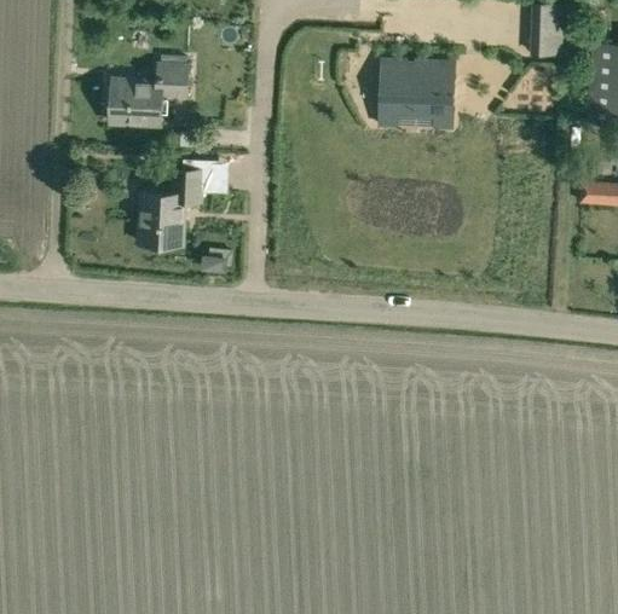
[(532,5),(532,22),(561,23),(561,6),(532,5)]
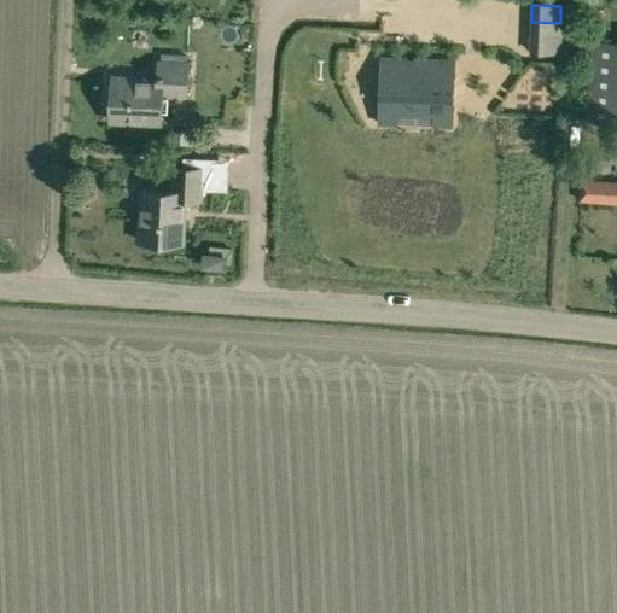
[(585,123),(616,126),(616,45),(589,44),(585,123)]
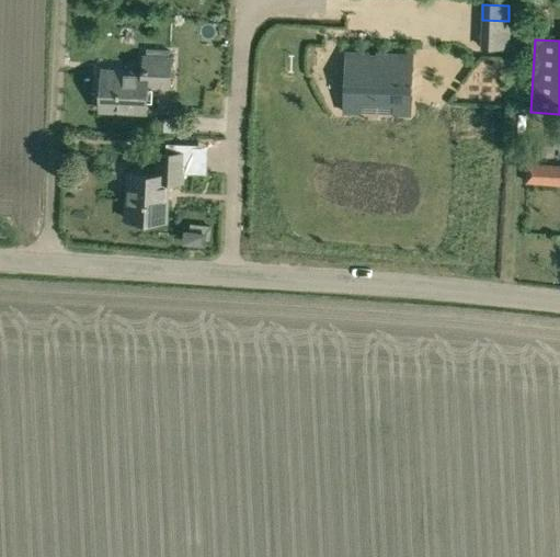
[(375,57),(375,60),(368,60),(368,57),(344,56),(341,115),(360,116),(361,103),(391,104),(391,117),(410,118),(412,58),(375,57)]
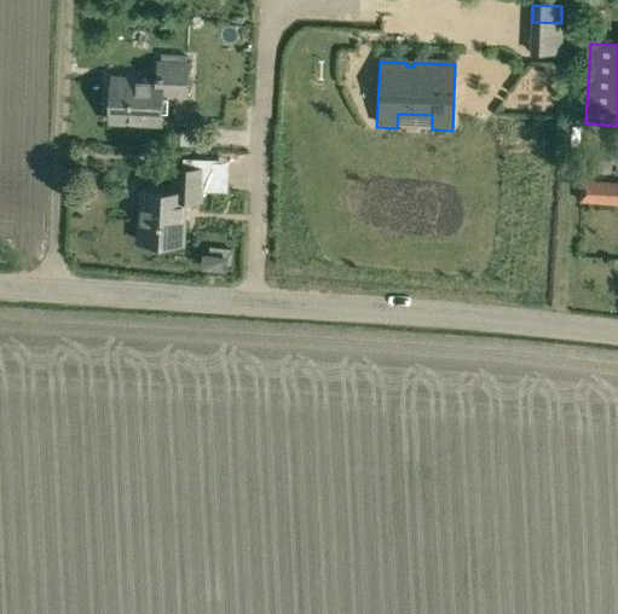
[(108,126),(161,128),(162,99),(189,100),(190,65),(156,64),(156,81),(110,80),(108,126)]
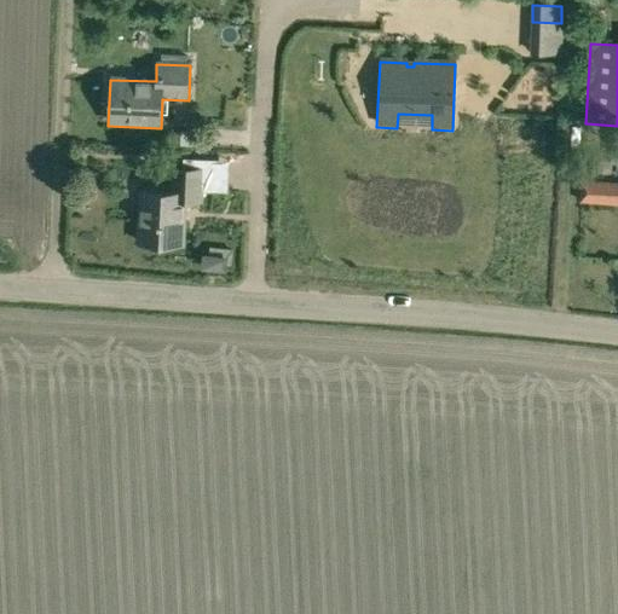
[(136,245),(183,248),(184,203),(201,204),(203,171),(172,169),(171,195),(138,192),(136,245)]
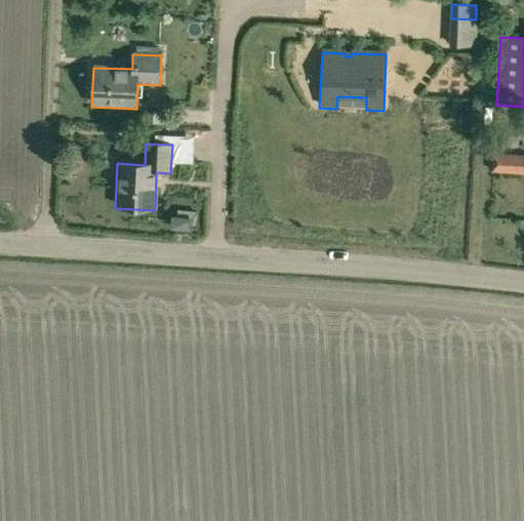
[(523,156),(491,154),(490,174),(523,175),(523,156)]
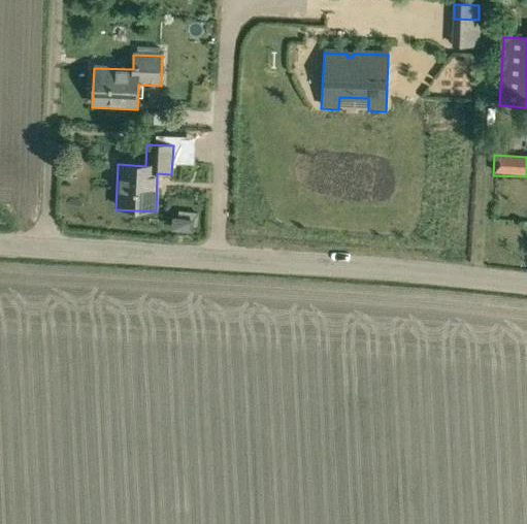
[(170,231),(192,233),(193,221),(172,219),(170,231)]
